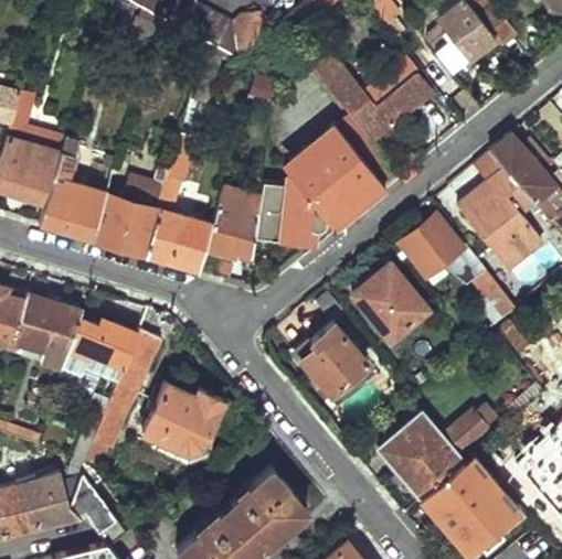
[(106,0),(103,13),(115,18),(120,3),(112,0),(106,0)]
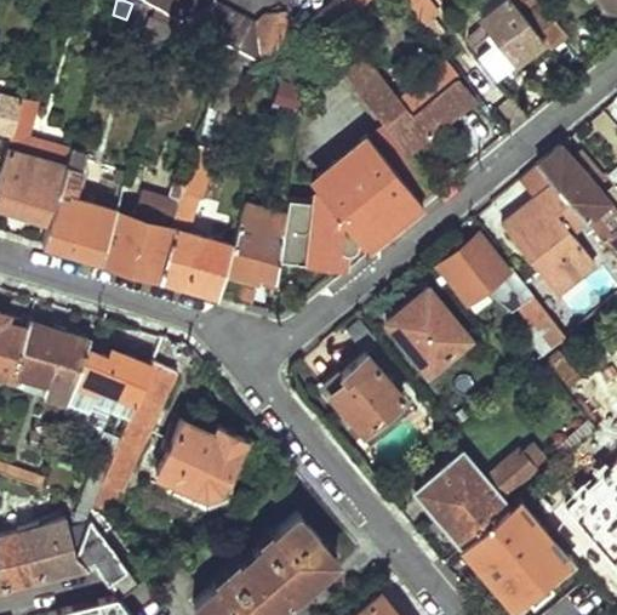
[(136,0),(262,68),(290,44),(285,23),(256,28),(205,0),(136,0)]
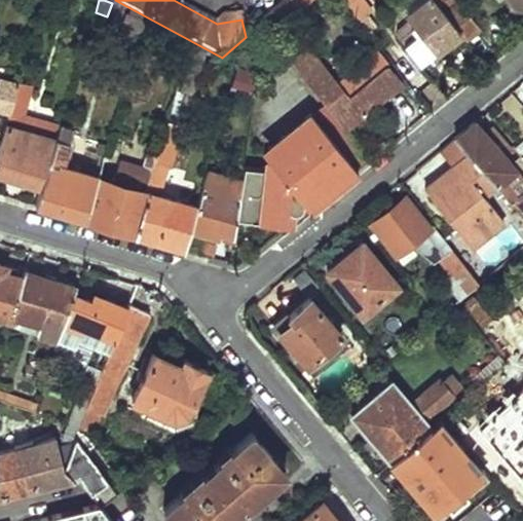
[(290,0),(281,8),(291,21),(315,0),(290,0)]
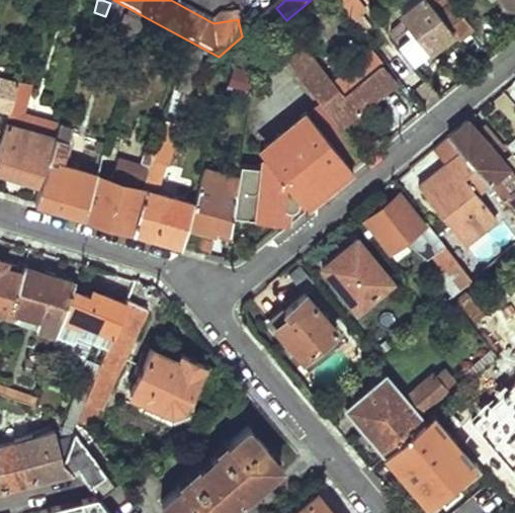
[(342,0),(340,2),(350,15),(359,7),(353,0),(342,0)]
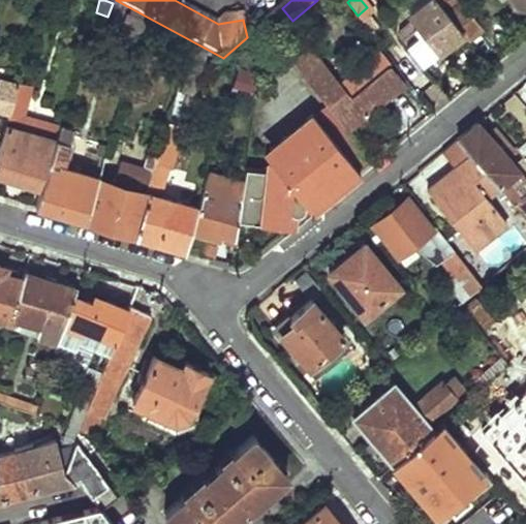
[(432,0),(412,18),(442,55),(465,37),(434,0),(432,0)]
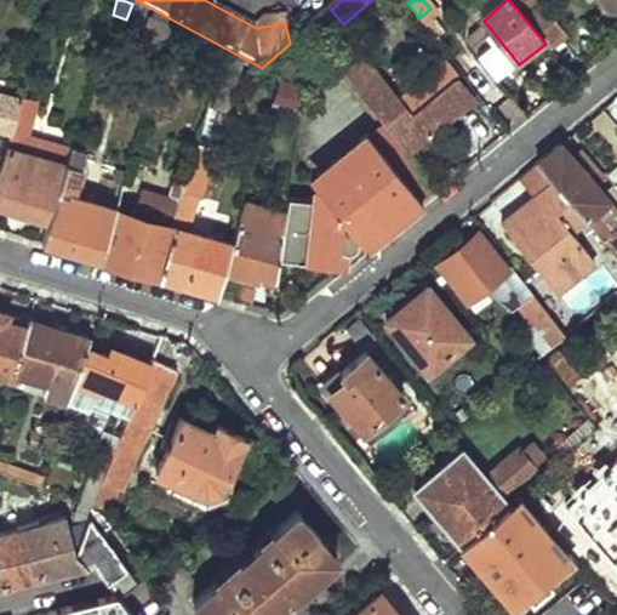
[(509,0),(546,44),(552,52),(566,41),(533,0),(509,0)]
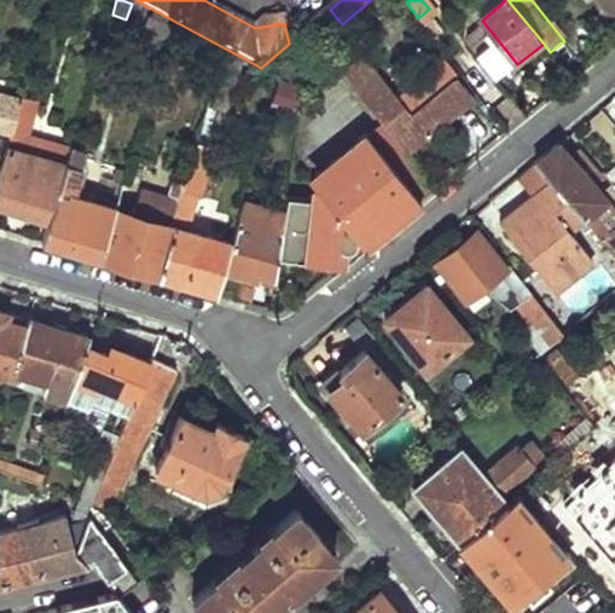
[(593,0),(603,10),(614,0),(593,0)]
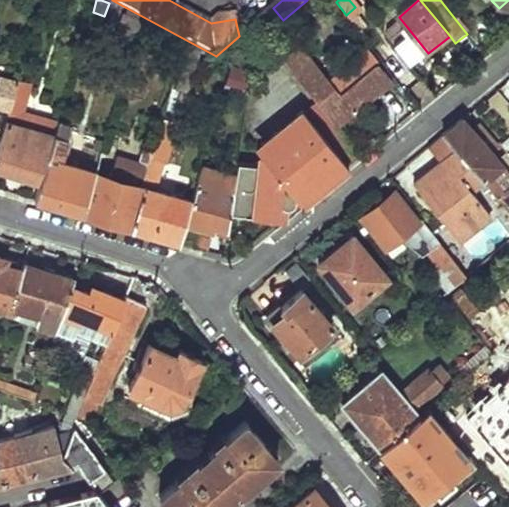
[(508,0),(499,8),(501,11),(508,12),(508,0)]
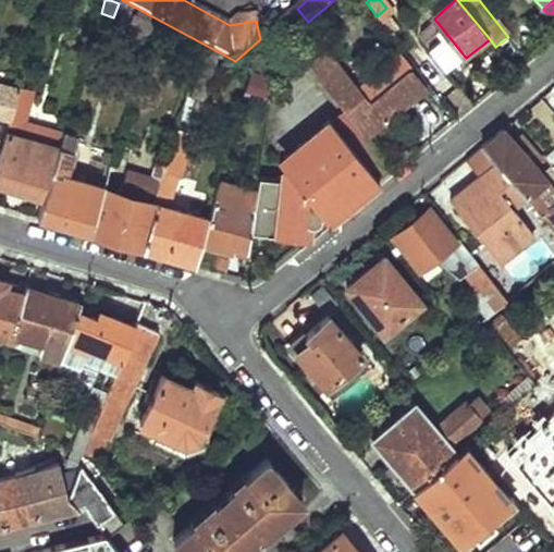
[(125,47),(146,56),(156,25),(137,17),(125,47)]
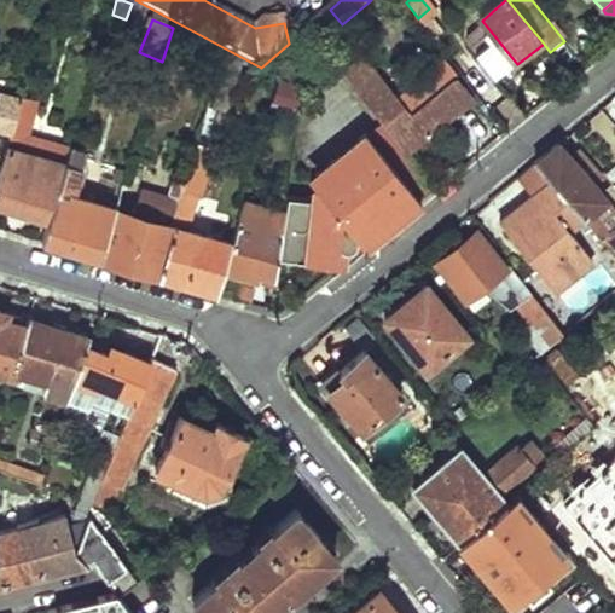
[(218,299),(224,277),(232,248),(190,235),(242,65),(226,57),(189,173),(157,281),(187,289),(218,299)]
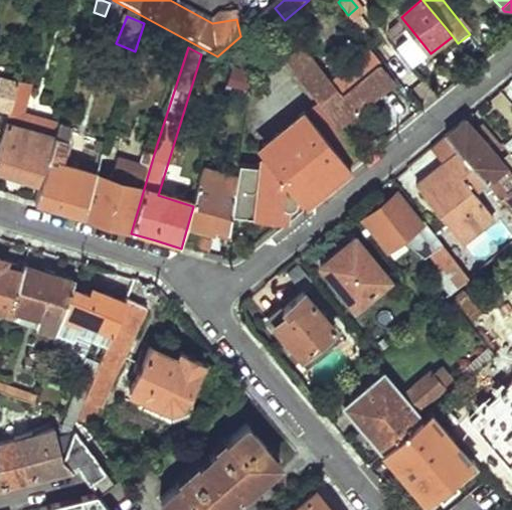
[(319,106),(339,132),(394,87),(380,67),(382,65),(374,55),(361,66),(370,78),(354,92),(347,82),(337,90),(321,68),(317,70),(304,53),(288,66),(319,106)]
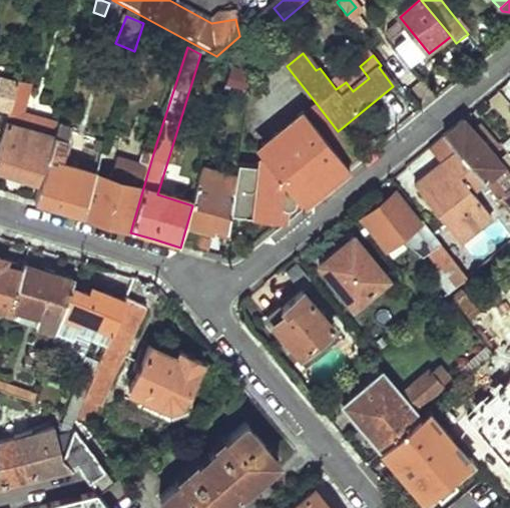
[(225,84),(247,89),(249,76),(230,66),(225,84)]
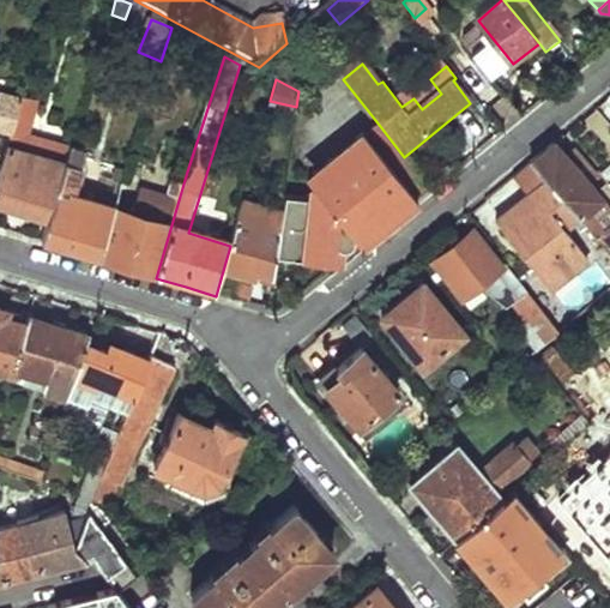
[(0,101),(0,131),(12,136),(23,103),(23,101),(2,94),(0,101)]
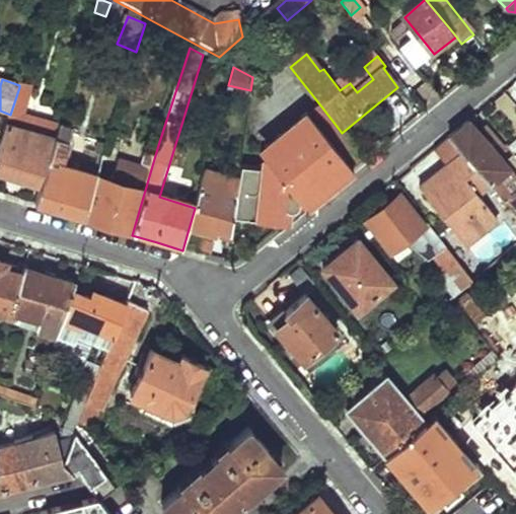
[(0,147),(0,172),(41,186),(58,130),(24,119),(32,92),(19,87),(10,115),(0,147)]
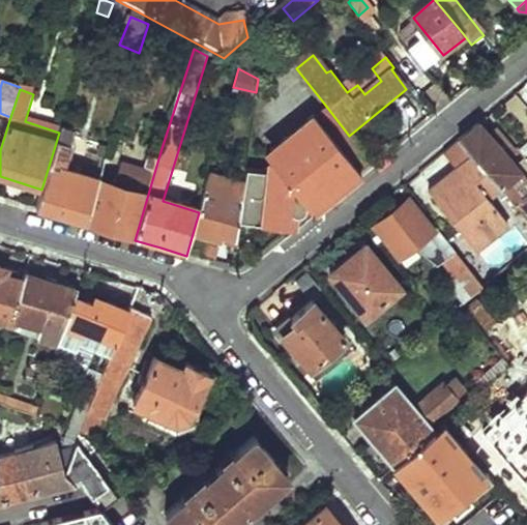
[(393,103),(410,124),(422,115),(406,93),(393,103)]
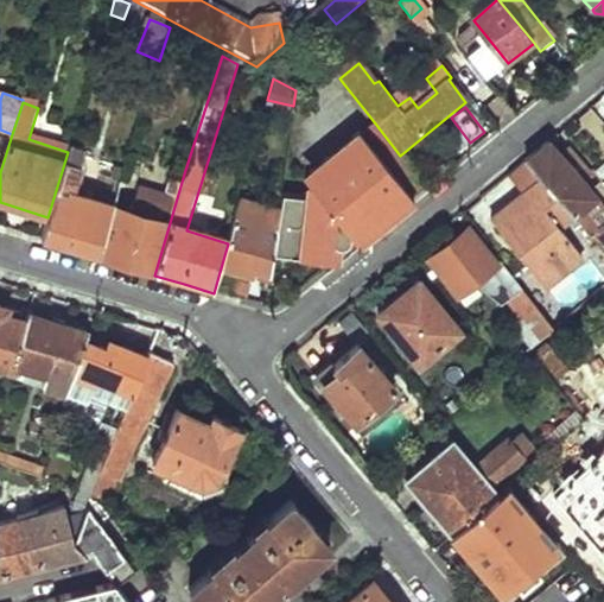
[(361,139),(413,203),(428,190),(400,156),(376,125),(361,139)]
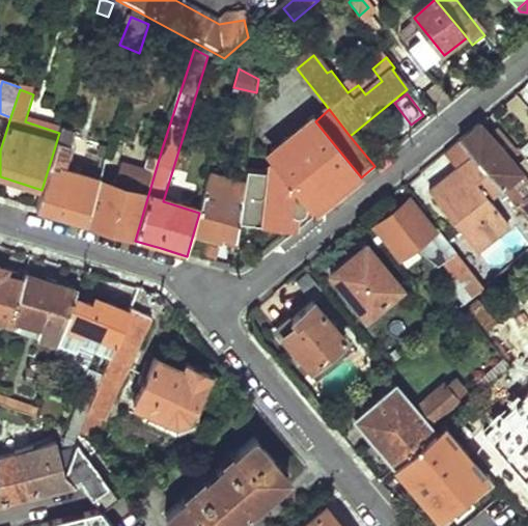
[(243,229),(294,232),(295,217),(296,219),(298,219),(303,217),(304,215),(305,212),(310,219),(322,210),(361,177),(315,121),(274,153),(273,173),(250,172),(245,205),(243,229)]
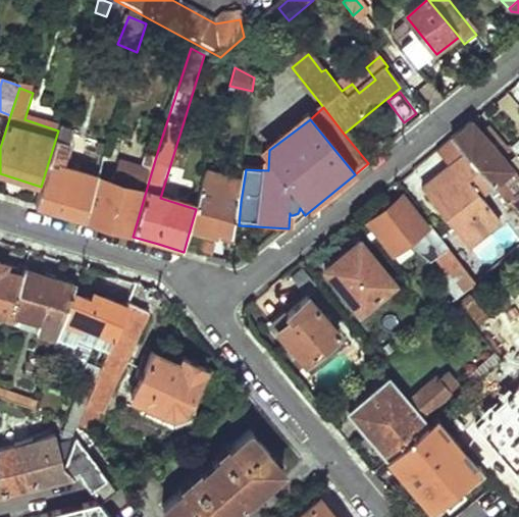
[(455,140),(495,188),(513,172),(474,123),(455,140)]
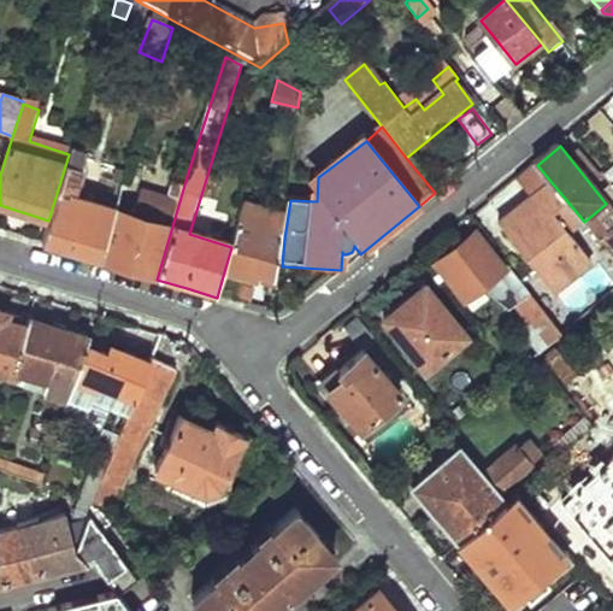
[(70,253),(99,263),(116,211),(83,200),(90,175),(87,172),(92,158),(71,150),(69,154),(48,221),(41,245),(70,253)]
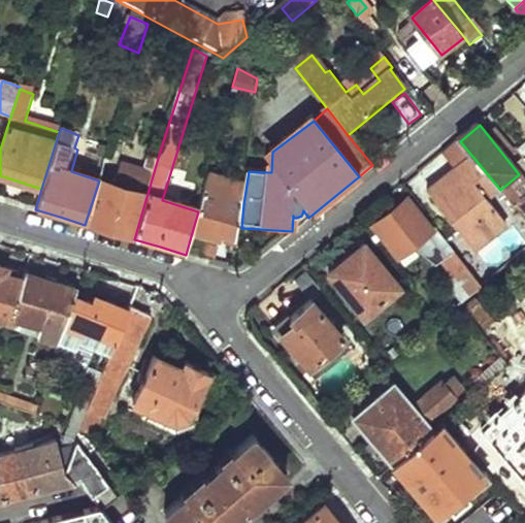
[(431,194),(479,254),(511,227),(491,204),(503,194),(500,190),(460,141),(444,154),(459,171),(431,194)]
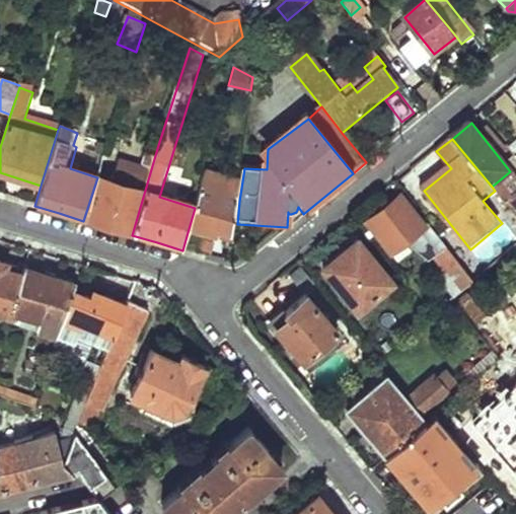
[(142,168),(119,163),(114,182),(97,177),(83,221),(107,228),(132,235),(158,145),(150,143),(142,168)]
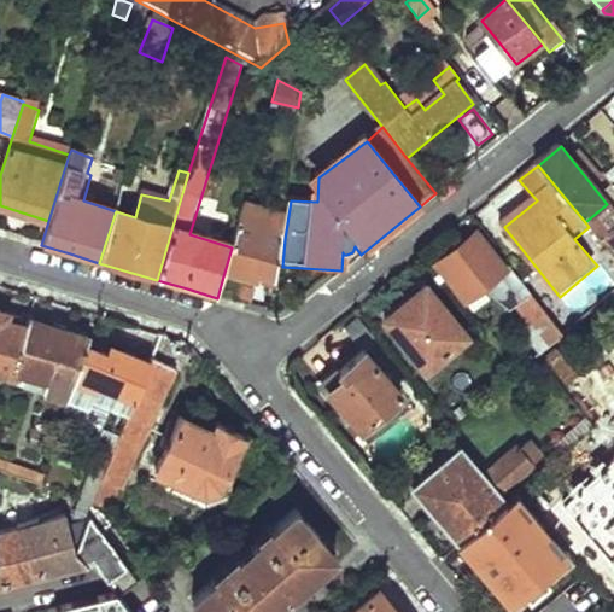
[(258,277),(278,283),(282,267),(285,239),(238,225),(232,248),(223,277),(255,285),(258,277)]
